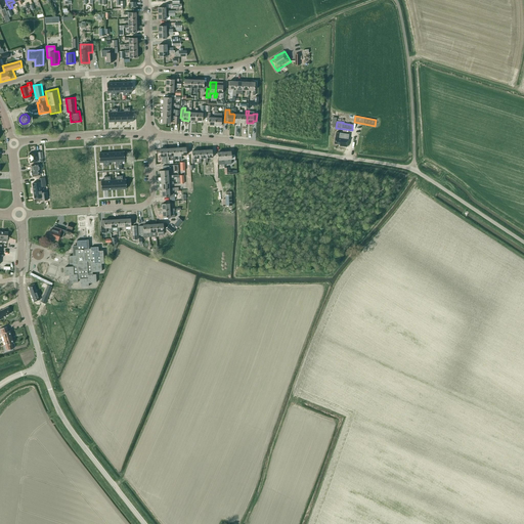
[(340,145),(347,147),(348,139),(342,138),(343,133),(336,132),(334,144),(340,145)]
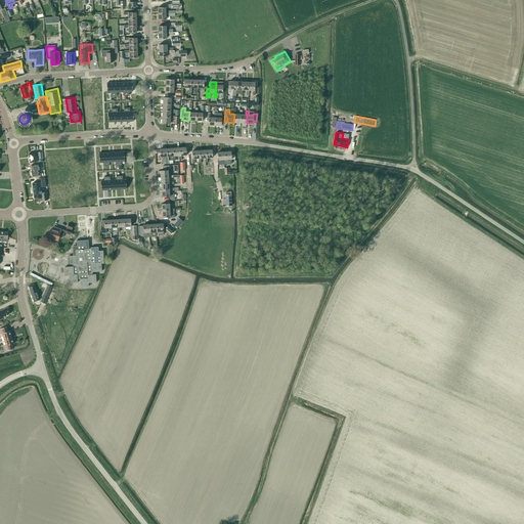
[(29,154),(30,163),(38,162),(37,160),(41,159),(40,153),(40,151),(29,154)]
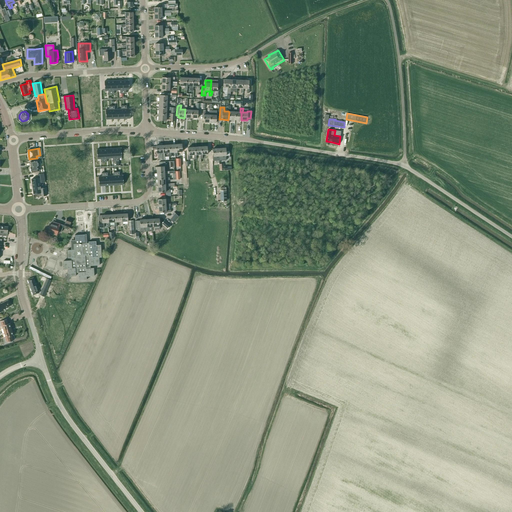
[(221,156),(226,156),(226,157),(230,156),(229,151),(226,151),(225,148),(219,148),(219,156),(219,160),(221,160),(221,156)]
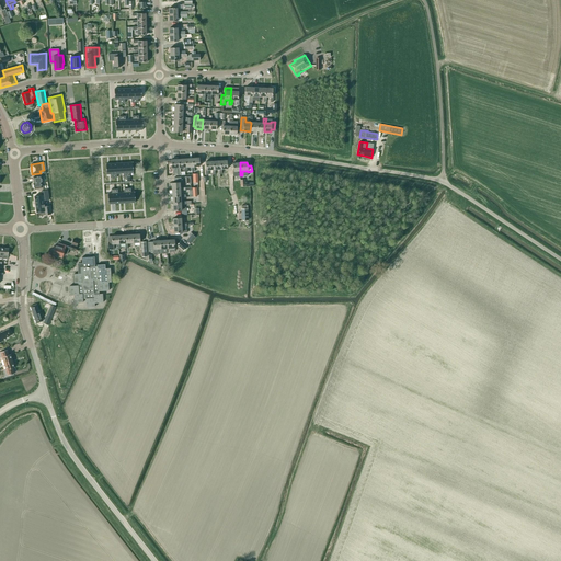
[(76,165),(47,167),(47,174),(50,173),(50,175),(77,174),(76,165)]
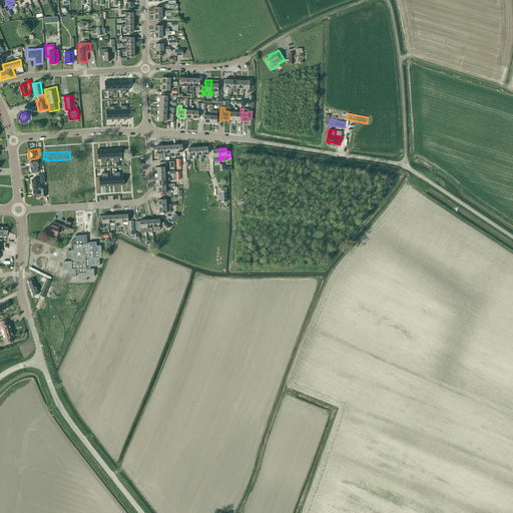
[(30,168),(31,172),(39,171),(38,164),(40,164),(39,160),(30,161),(31,168),(30,168)]
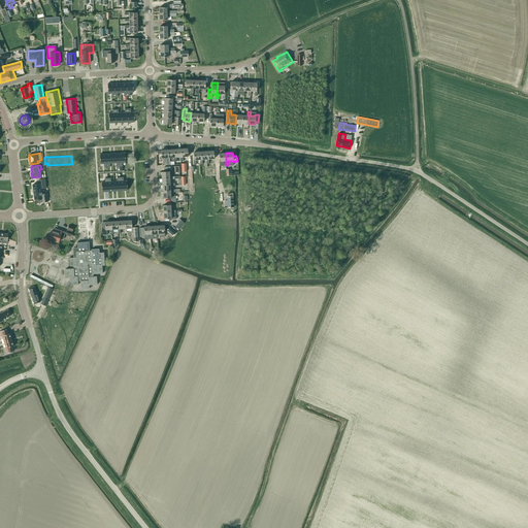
[(162,179),(169,178),(169,179),(179,178),(179,176),(169,176),(169,171),(170,171),(170,166),(164,167),(164,172),(161,172),(162,179)]
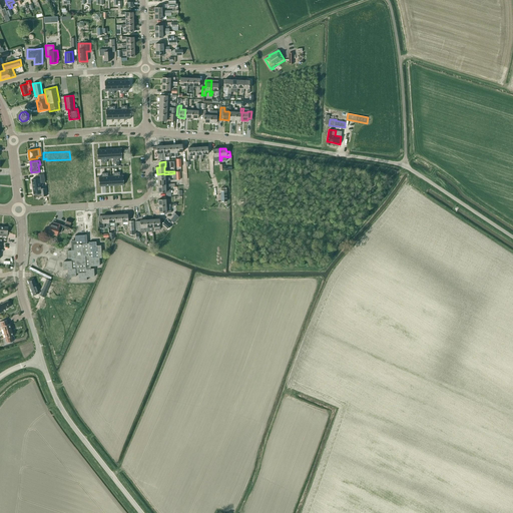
[(71,187),(79,187),(78,162),(70,163),(71,187)]
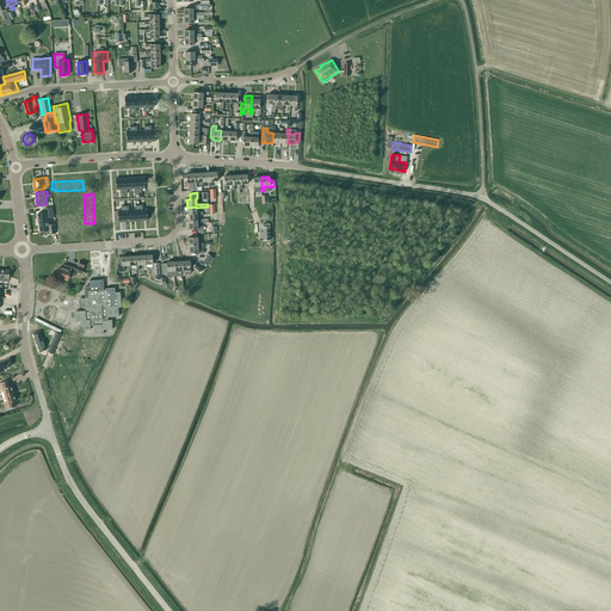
[(37,214),(38,223),(48,222),(48,218),(54,217),(53,213),(53,207),(44,208),(45,213),(37,214)]
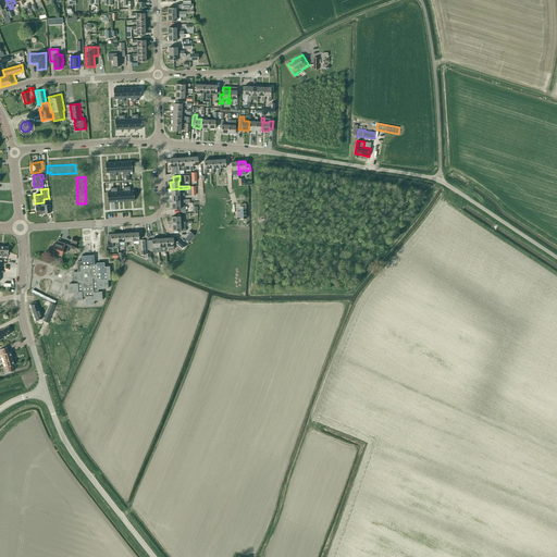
[(44,205),(44,202),(35,203),(36,211),(45,210),(45,213),(51,213),(50,203),(44,205)]
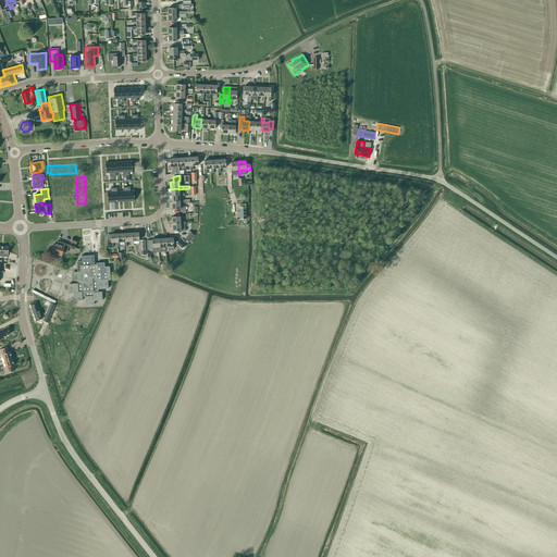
[(72,202),(54,203),(54,212),(73,211),(72,202)]
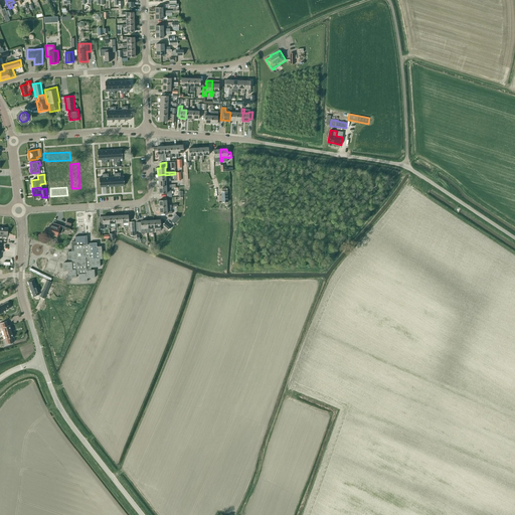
[(109,223),(109,216),(103,216),(103,217),(99,217),(100,228),(105,228),(105,223),(109,223)]
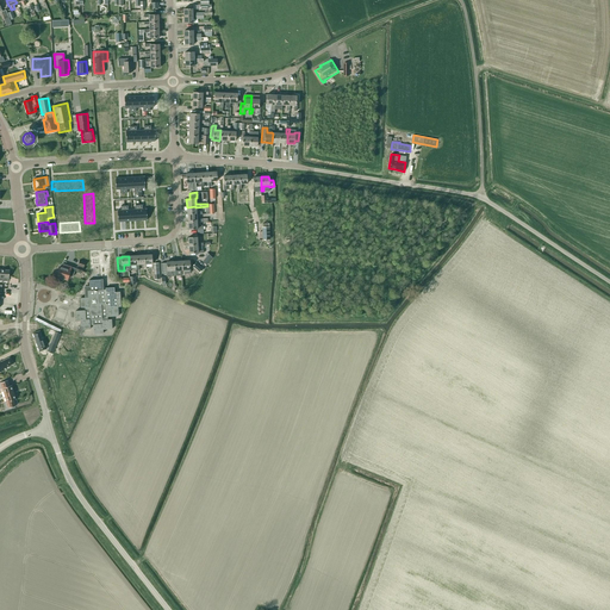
[(167,271),(166,271),(167,277),(169,277),(169,275),(174,275),(174,271),(174,261),(167,262),(161,262),(161,271),(167,269),(167,271)]
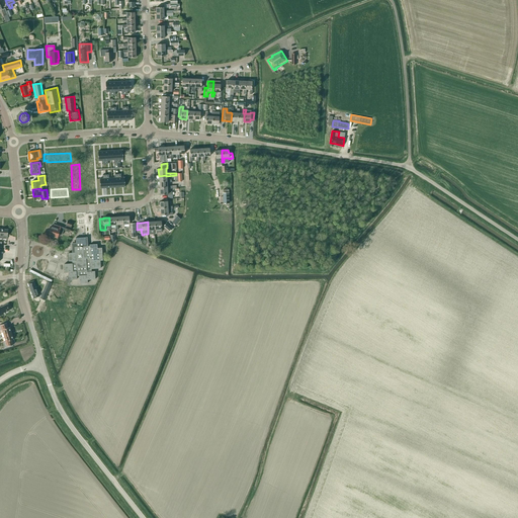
[(173,228),(166,223),(163,227),(166,229),(167,228),(170,231),(173,228)]
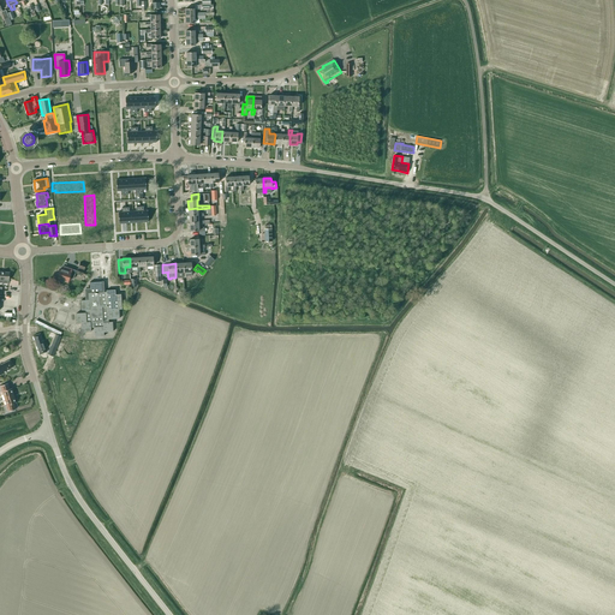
[(60,269),(57,279),(67,282),(69,278),(73,279),(76,270),(65,267),(64,270),(60,269)]
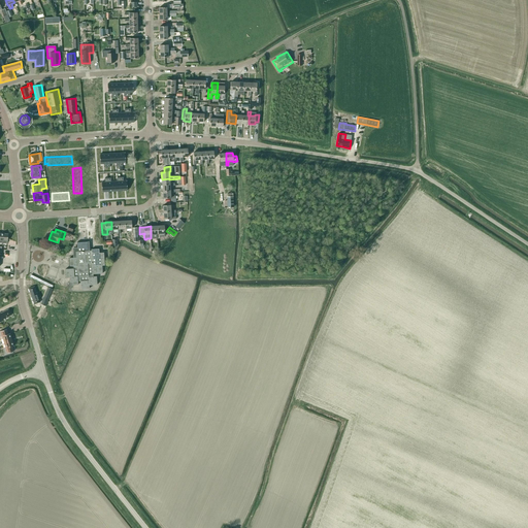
[(89,285),(97,285),(96,276),(93,276),(93,274),(102,273),(102,265),(104,265),(103,253),(99,253),(98,249),(91,250),(91,251),(90,251),(89,241),(76,242),(77,249),(72,250),(73,258),(69,258),(70,266),(73,266),(73,268),(65,269),(66,277),(69,277),(70,285),(78,285),(77,282),(80,281),(80,289),(89,289),(89,285)]
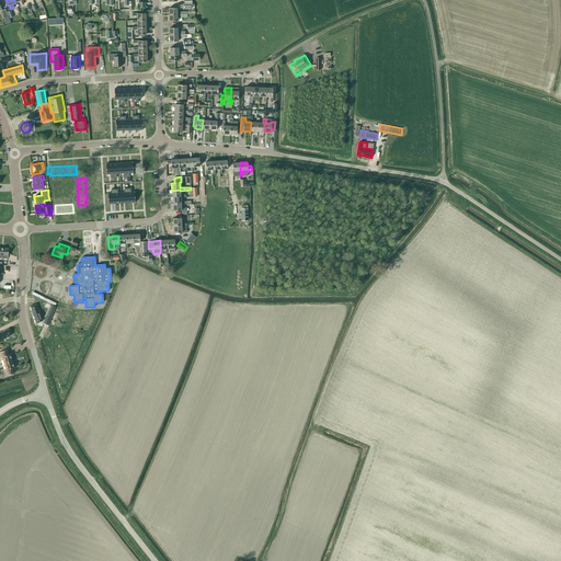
[(30,307),(36,323),(43,321),(42,318),(43,317),(43,315),(41,316),(36,305),(30,307)]
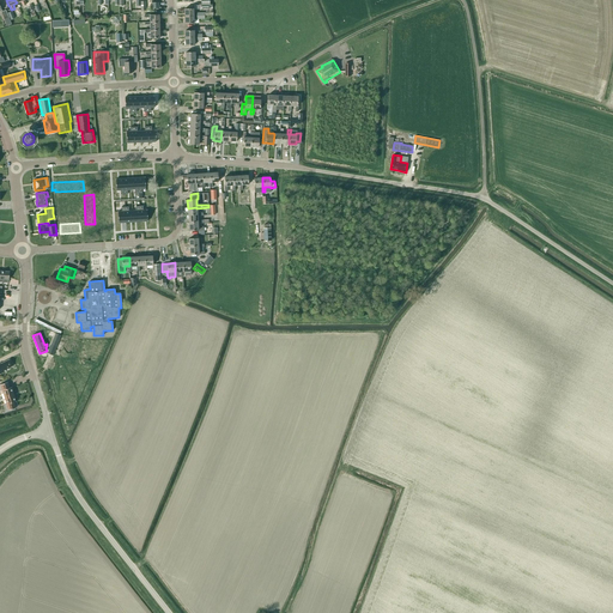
[(12,366),(10,359),(1,363),(0,363),(0,362),(0,372),(8,370),(7,369),(12,366)]
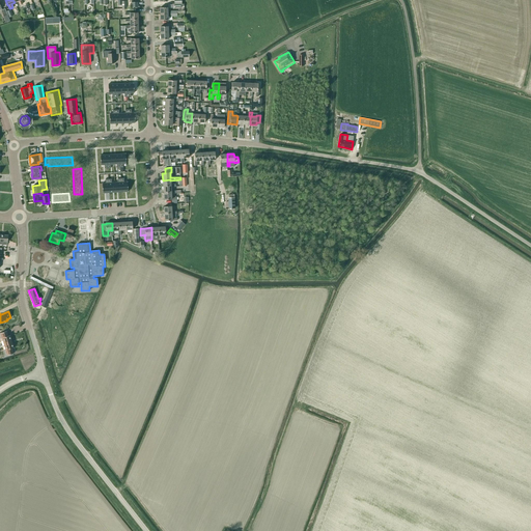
[(2,338),(6,351),(4,351),(5,356),(15,353),(12,347),(14,347),(10,335),(8,336),(7,331),(0,333),(0,336),(0,338),(2,338)]
